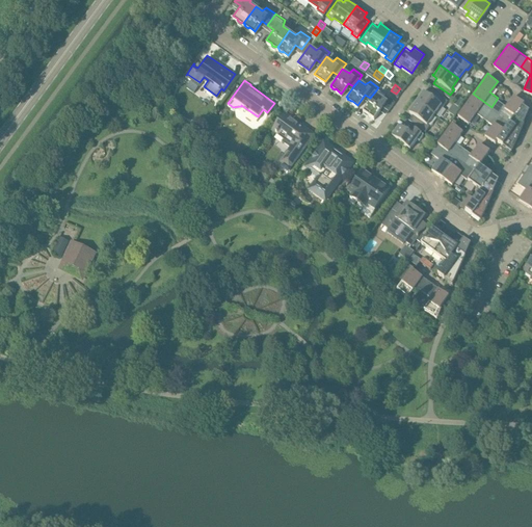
[(416,99),(434,111),(442,102),(444,104),(448,98),(431,86),(427,91),(423,87),(422,88),(423,88),(416,99)]
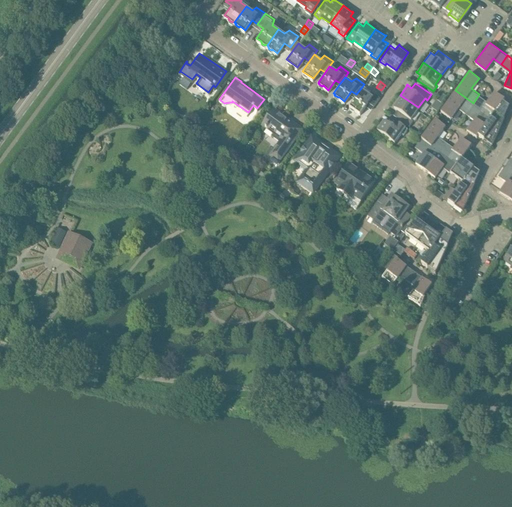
[(356,94),(349,104),(350,105),(350,106),(351,108),(354,108),(360,112),(367,102),(372,106),(380,95),(371,89),(367,93),(361,88),(356,94)]
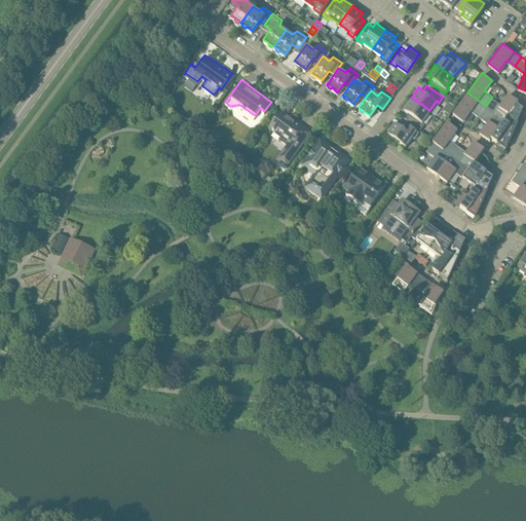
[(517,101),(517,102),(519,99),(509,91),(500,102),(492,97),(486,106),(503,119),(517,101)]
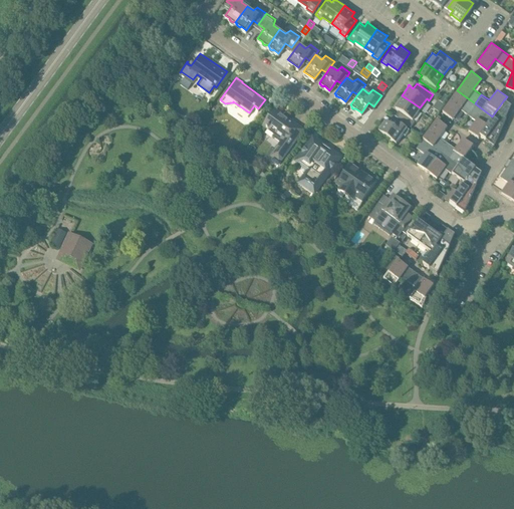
[(468,112),(475,103),(457,90),(443,109),(453,116),(460,106),(468,112)]
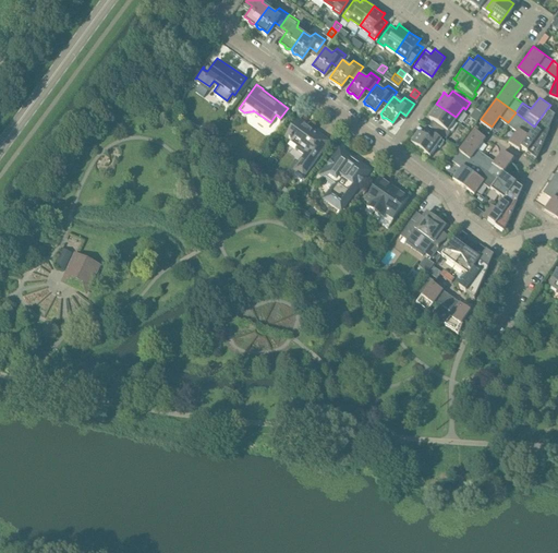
[(456,117),(436,104),(428,113),(433,117),(428,122),(446,135),(450,129),(449,128),(456,117)]
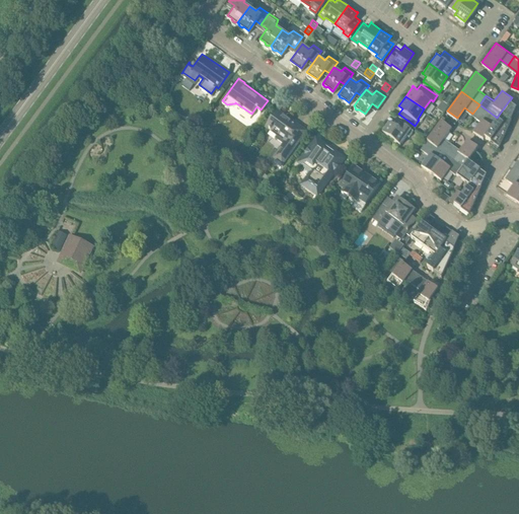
[(510,99),(497,118),(485,135),(499,145),(516,104),(510,100),(510,99)]
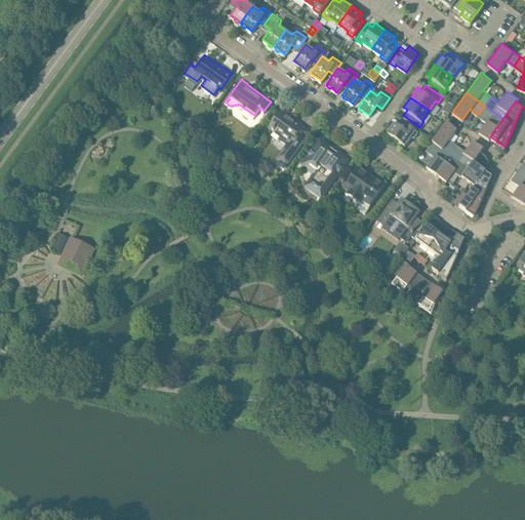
[(478,131),(488,138),(490,136),(502,119),(485,106),(478,115),(486,120),(478,131)]
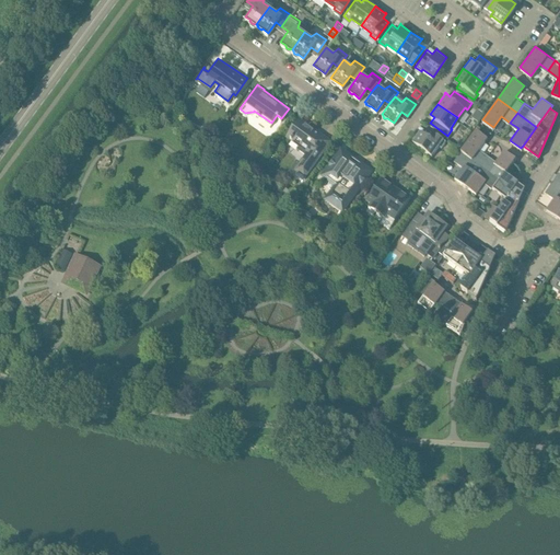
[(299,116),(288,133),(300,141),(298,145),(306,151),(300,160),(298,158),(291,168),(302,175),(301,177),(302,177),(327,141),(330,138),(321,131),(299,116)]
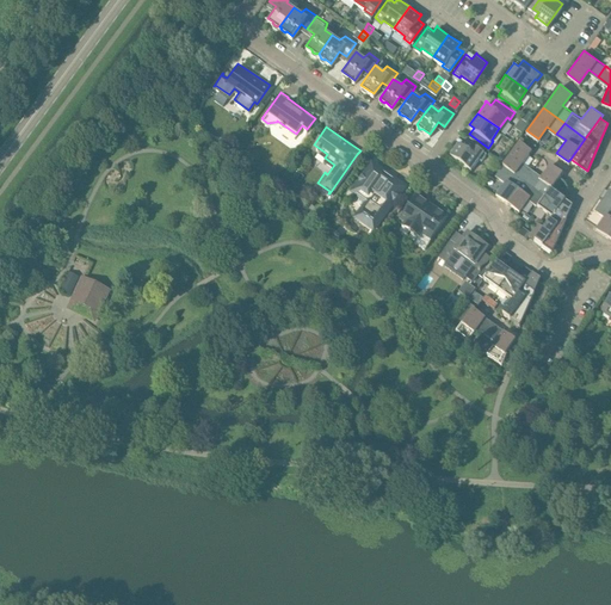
[(458,141),(450,152),(471,167),(479,156),(481,158),(486,150),(468,137),(463,143),(458,140),(457,140),(458,141)]
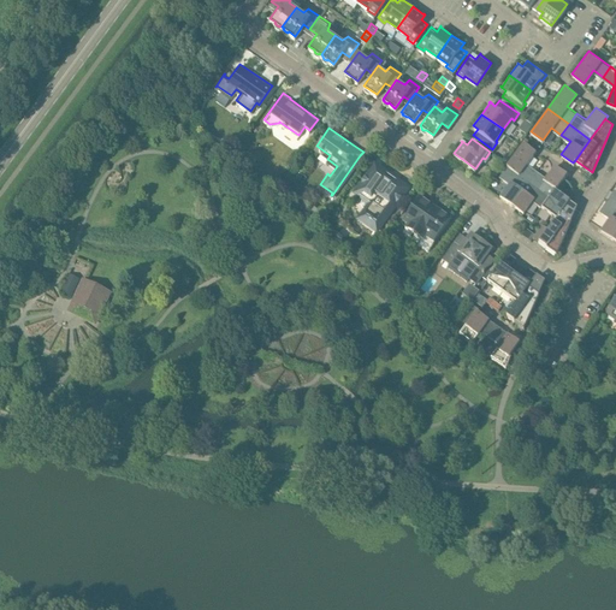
[(528,179),(537,169),(527,161),(535,148),(523,140),(507,164),(528,179)]
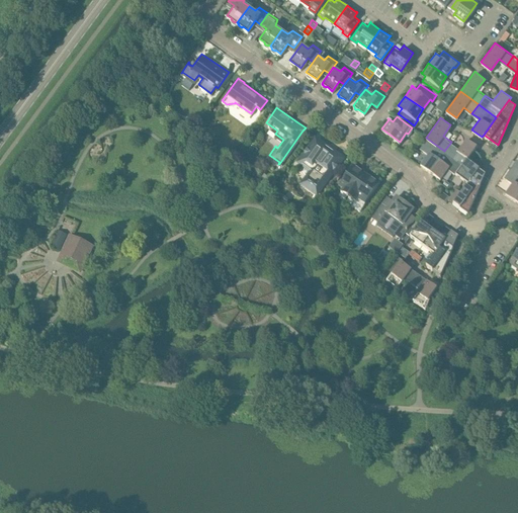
[(306,148),(307,150),(300,159),(313,167),(308,174),(308,176),(308,178),(308,179),(309,180),(318,187),(331,168),(334,168),(342,156),(342,154),(317,136),(315,136),(306,148)]
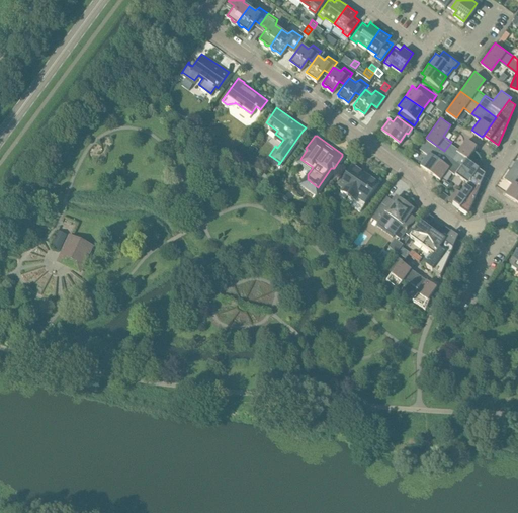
[(477,144),(466,137),(459,147),(451,142),(444,151),(462,163),(466,158),(477,144)]
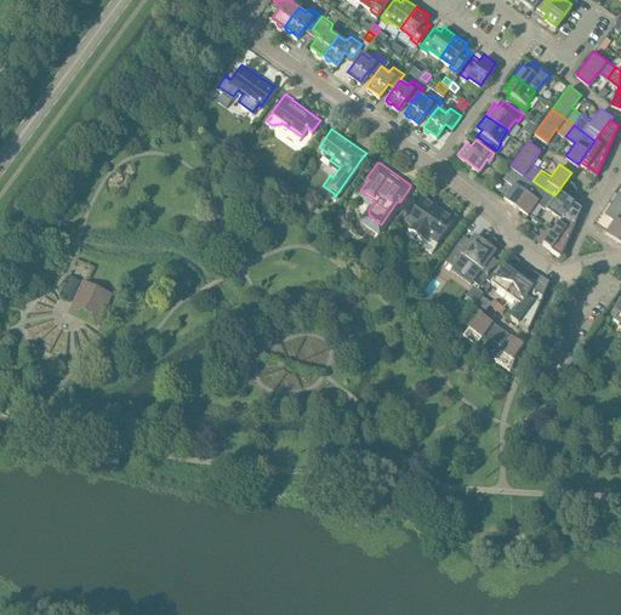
[(513,183),(503,195),(516,204),(533,181),(511,165),(503,176),(513,183)]
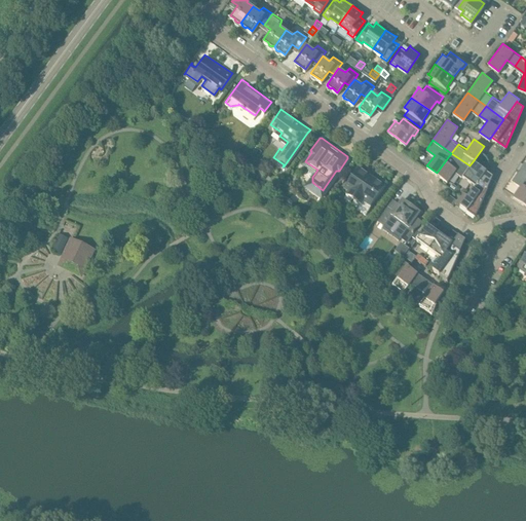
[(451,153),(437,173),(447,180),(454,170),(462,175),(470,165),(451,153)]
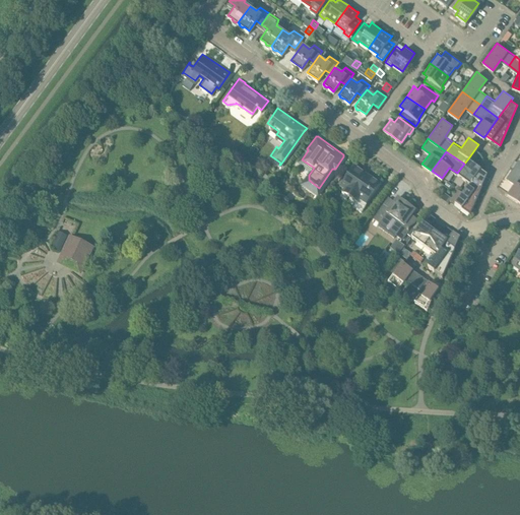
[(464,164),(457,173),(469,182),(470,183),(480,168),(468,158),(464,164)]
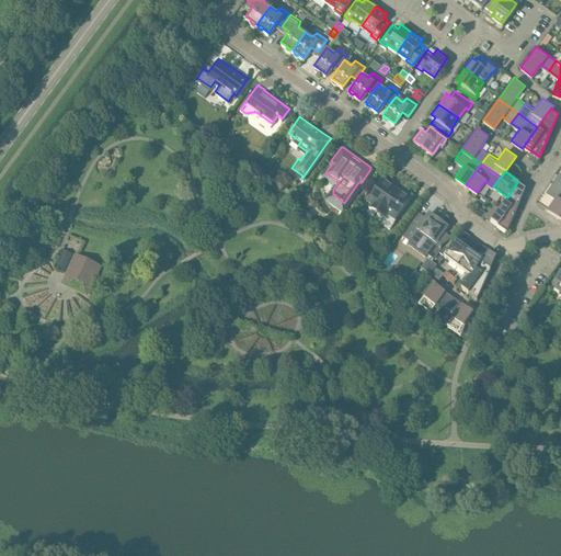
[(374,197),(369,204),(385,215),(381,219),(389,226),(411,195),(395,183),(382,176),(380,179),(369,194),(374,197)]
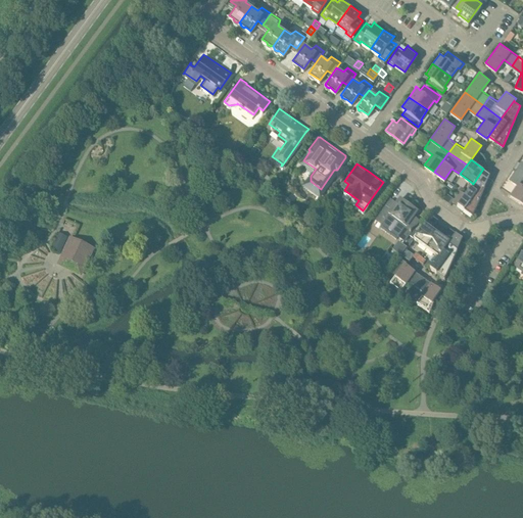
[(522,196),(522,173),(515,168),(509,177),(517,183),(510,194),(520,200),(522,196)]
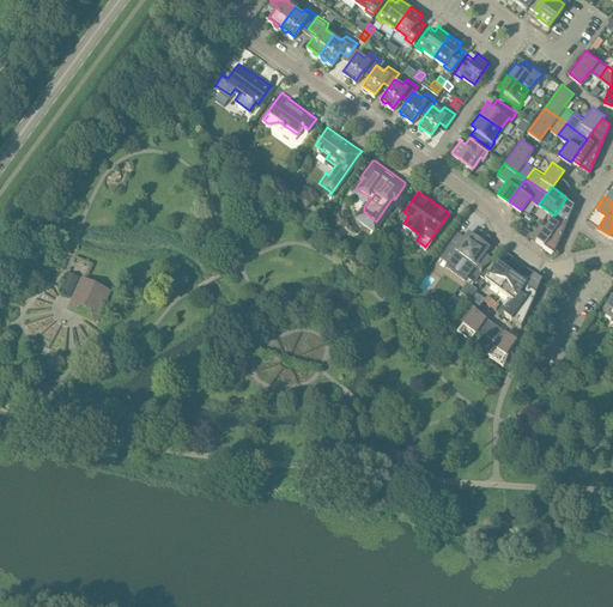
[(553,250),(575,204),(566,198),(554,216),(553,214),(546,225),(536,238),(553,250)]
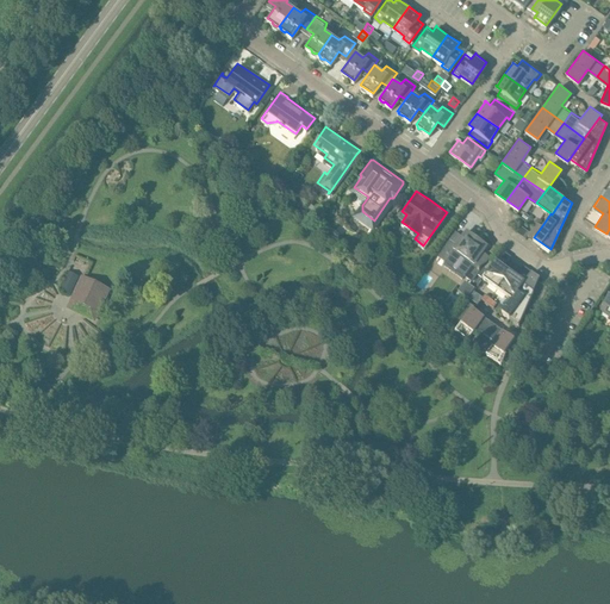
[(534,237),(543,224),(537,219),(528,232),(534,237)]
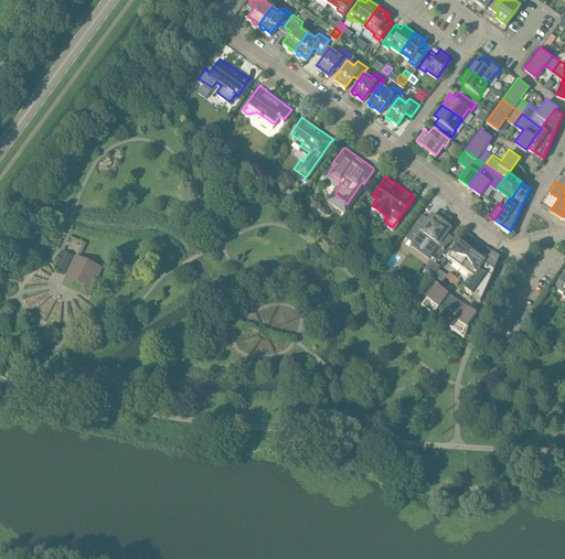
[(423,212),(406,235),(413,238),(411,242),(428,255),(430,253),(436,256),(452,234),(447,230),(451,224),(433,211),(428,216),(423,212)]
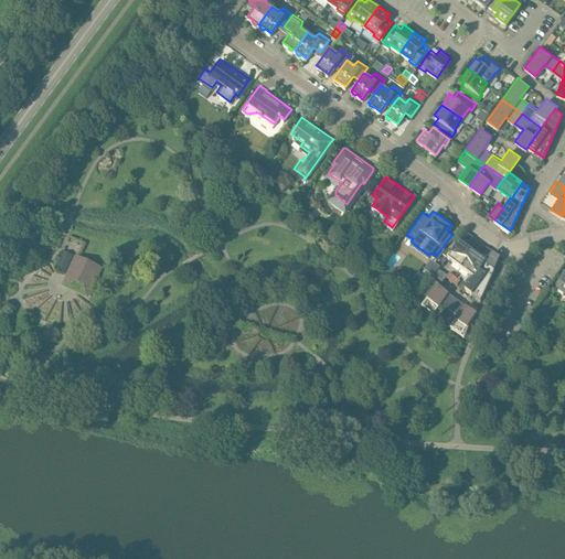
[(460,265),(472,248),(458,238),(451,247),(447,255),(460,265)]
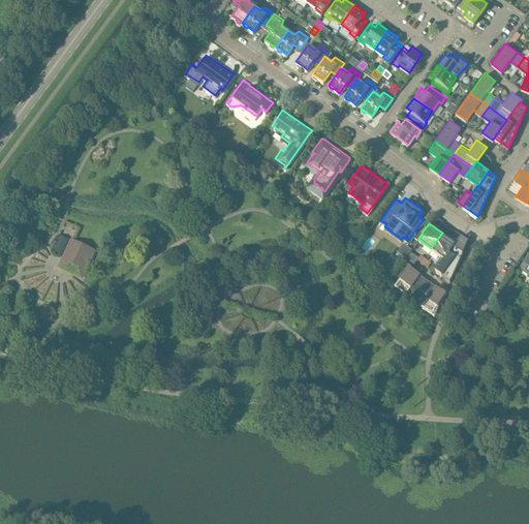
[(419,229),(414,236),(418,239),(423,232),(419,229)]
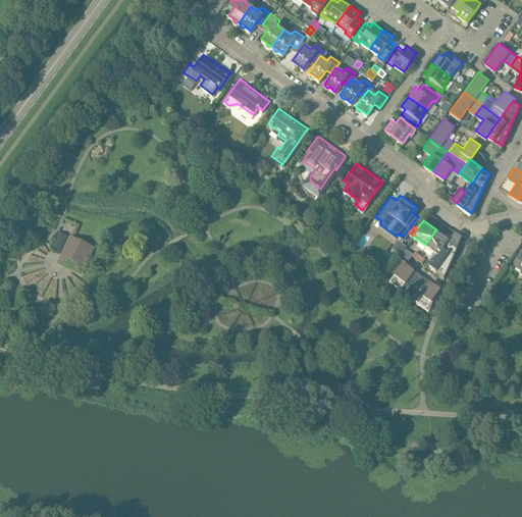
[(58,228),(52,243),(61,248),(68,233),(58,228)]
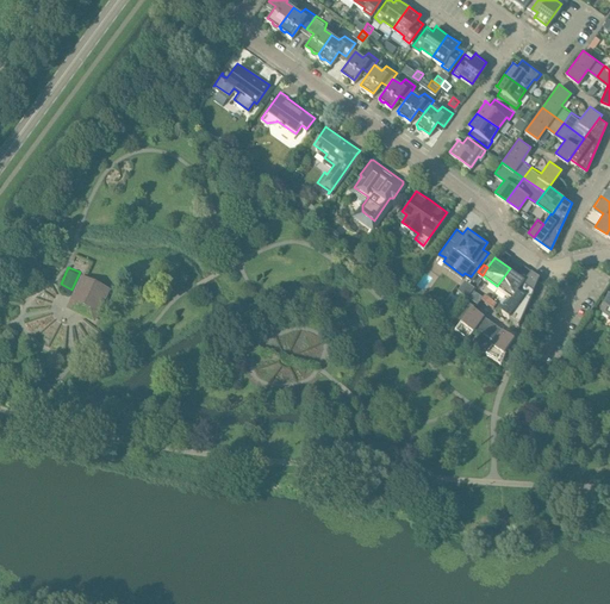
[(97,275),(109,281),(113,273),(101,267),(97,275)]
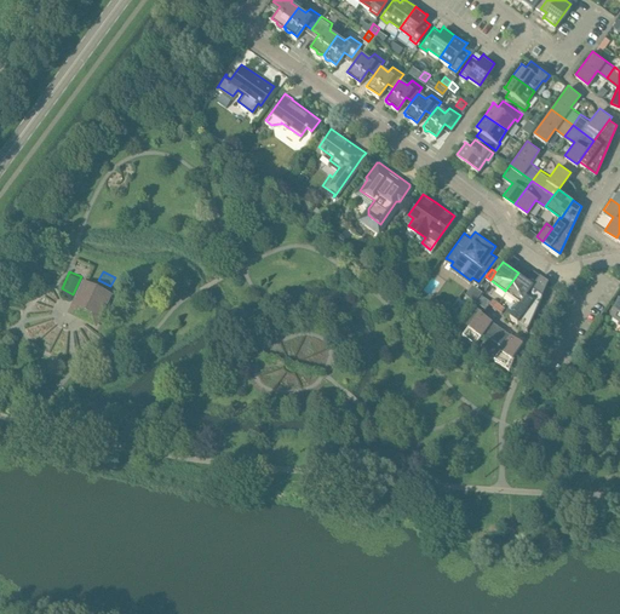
[(505,291),(520,300),(521,302),(533,283),(518,273),(505,291)]
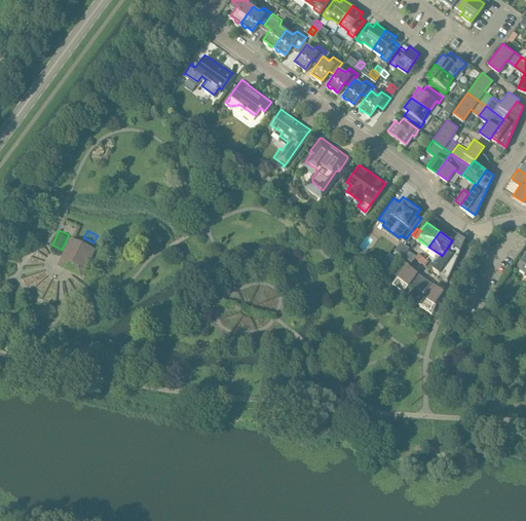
[(442,256),(441,255),(433,267),(447,277),(465,237),(458,232),(452,240),(442,256)]
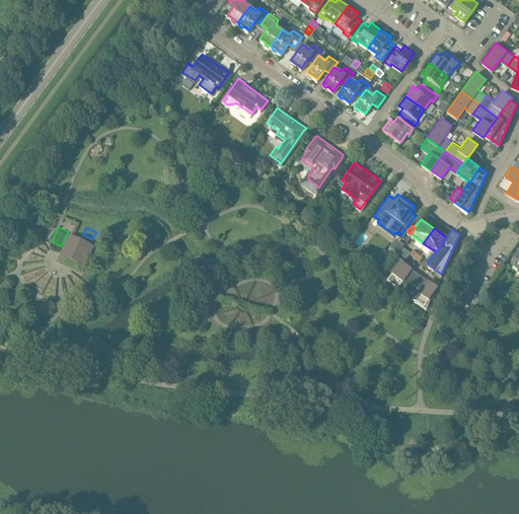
[(91,243),(71,233),(60,258),(80,268),(91,243)]
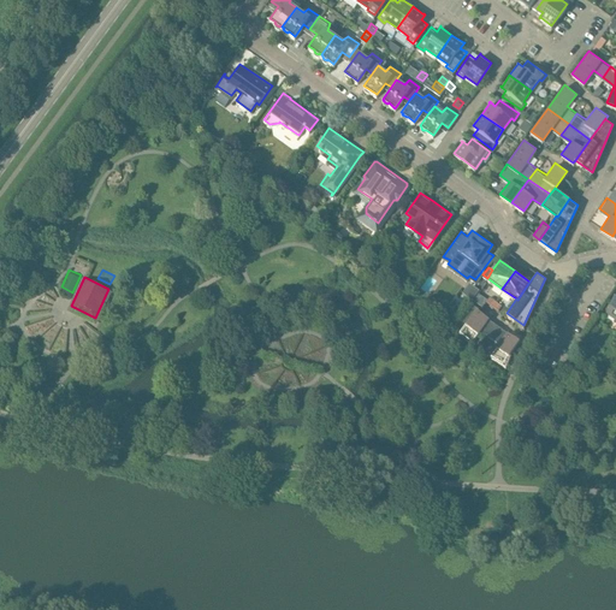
[(471,300),(454,323),(462,329),(477,308),(478,306),(471,300)]
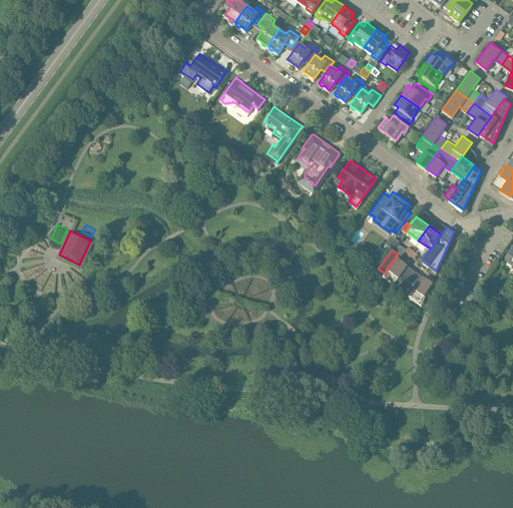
[(383,276),(393,284),(400,273),(416,285),(409,295),(421,304),(427,291),(433,283),(397,257),(385,274),(383,276)]
